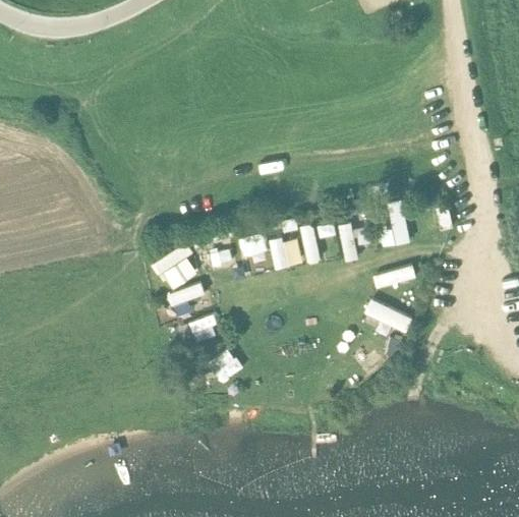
[(402,213),(387,217),(394,245),(409,241),(402,213)]
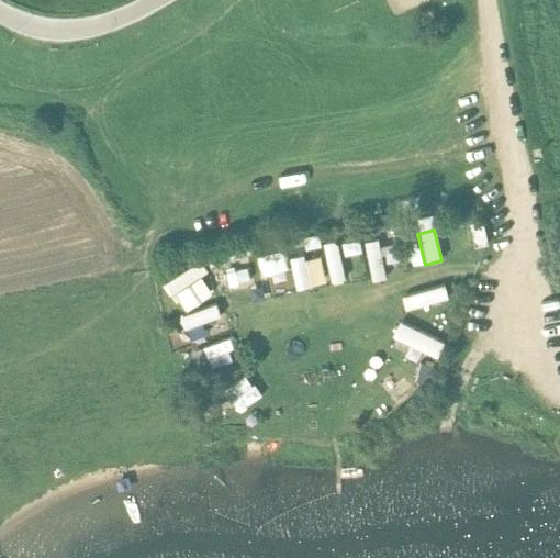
[(377,241),(362,245),(372,283),(388,280),(377,241)]
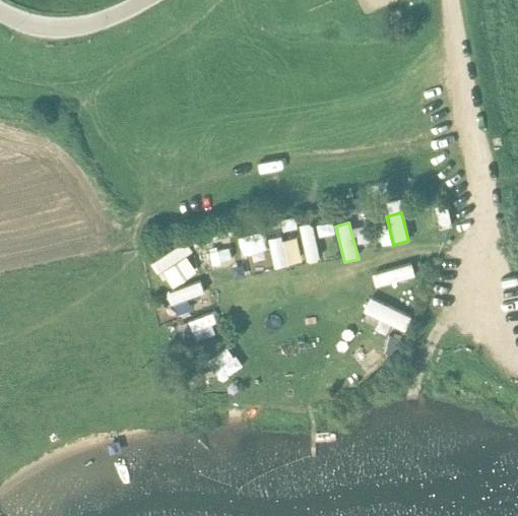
[(300,227),(307,261),(319,259),(312,223),(300,227)]
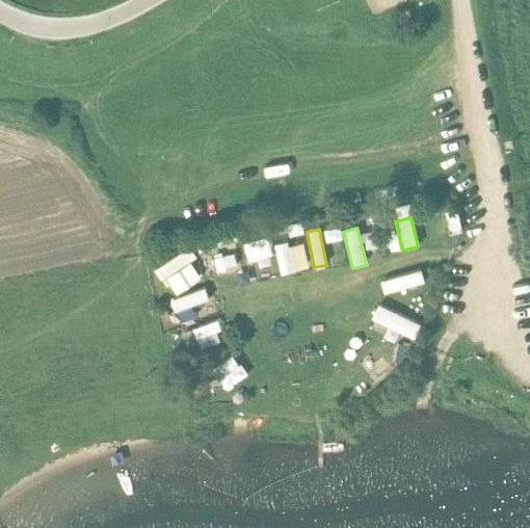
[(274,247),(259,248),(262,279),(276,278),(274,247)]
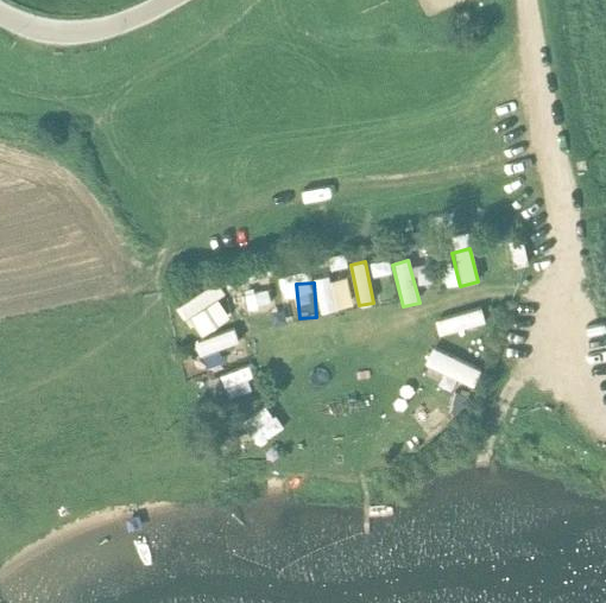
[(435,322),(439,336),(485,324),(481,310),(435,322)]
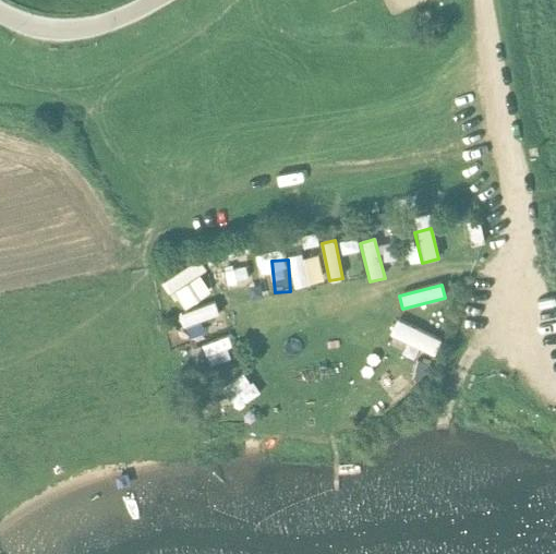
[(216,304),(180,314),(183,326),(218,317),(216,304)]
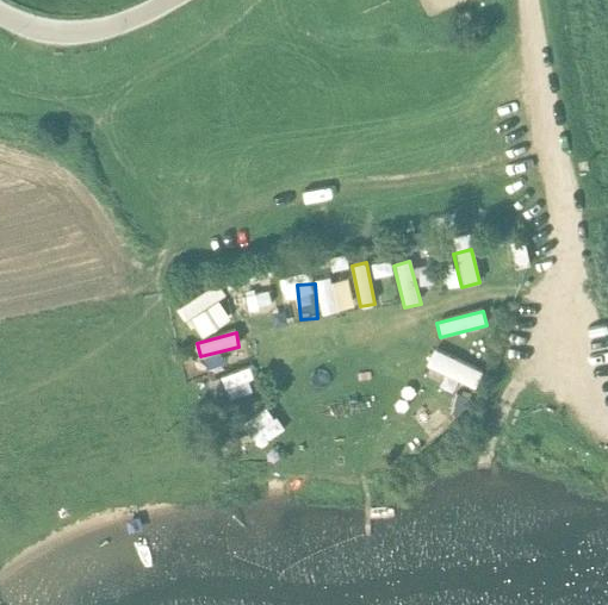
[(434,351),(427,368),(476,388),(483,372),(434,351)]
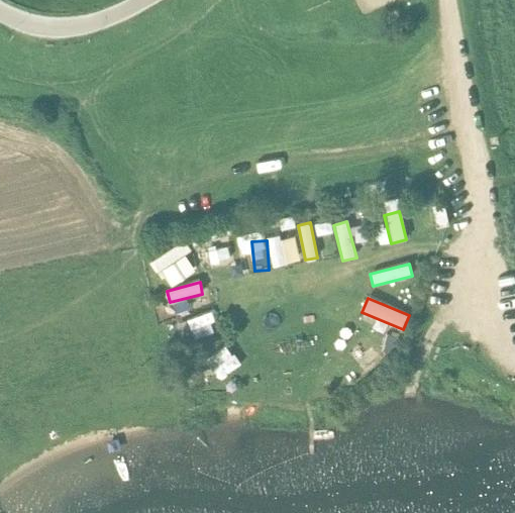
[(368,338),(357,345),(374,369),(384,362),(368,338)]
